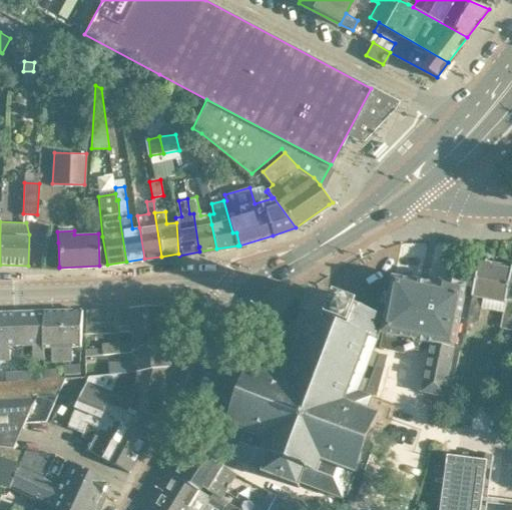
[(505,302),(511,272),(511,266),(481,260),(468,318),(480,320),(483,306),(503,310),(505,302)]
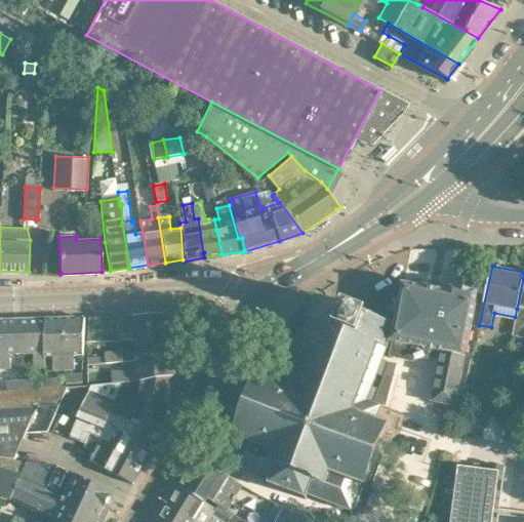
[(523,278),(517,309),(515,317),(512,334),(523,336),(523,278)]
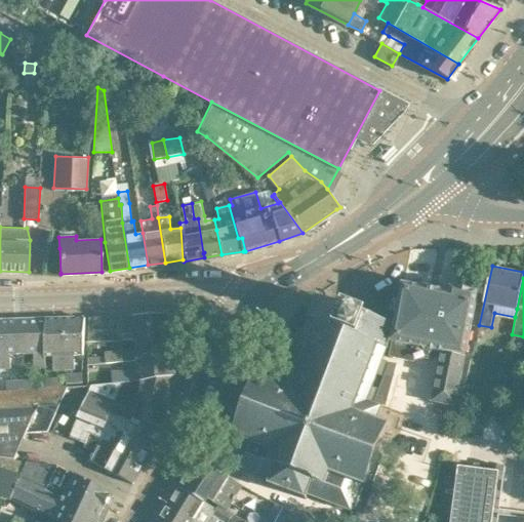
[(237,435),(227,462),(258,474),(272,479),(270,483),(307,496),(308,492),(353,509),(354,507),(365,511),(374,486),(366,483),(389,423),(376,417),(383,403),(372,400),(377,387),(373,385),(378,372),(383,373),(388,360),(384,358),(388,346),(392,347),(404,283),(400,282),(386,321),(371,316),(372,312),(343,300),(341,305),(326,298),(325,298),(319,296),(317,295),(316,297),(314,304),(305,328),(299,326),(294,340),(299,343),(294,355),(289,354),(284,366),(275,363),(267,360),(265,359),(258,373),(257,373),(253,385),(234,434),(237,435)]
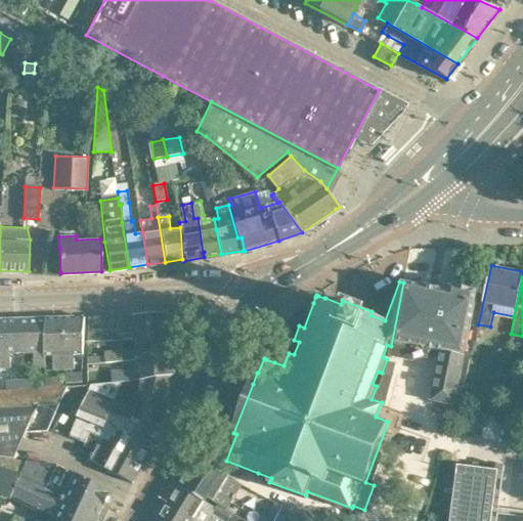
[(391,346),(389,354),(413,359),(415,354),(430,357),(432,347),(441,349),(431,399),(455,403),(478,292),(452,287),(450,293),(440,290),(440,289),(428,287),(425,286),(425,287),(403,283),(391,346)]
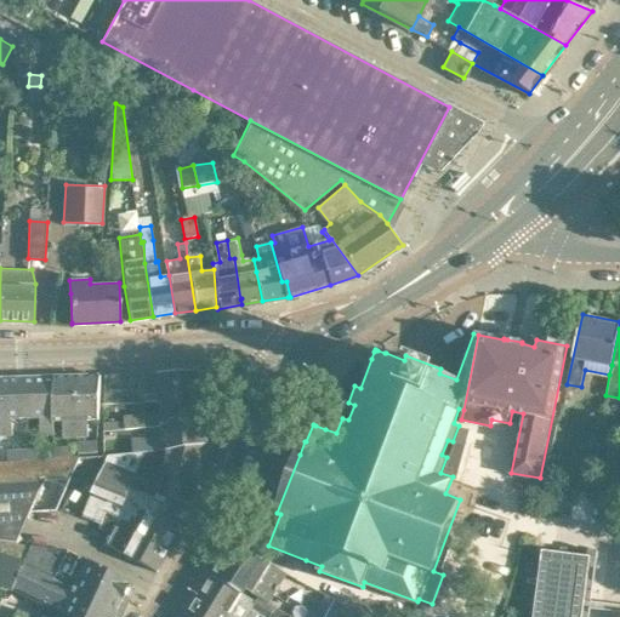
[(107,373),(106,401),(159,399),(159,401),(205,398),(203,376),(204,376),(199,370),(198,370),(107,373)]
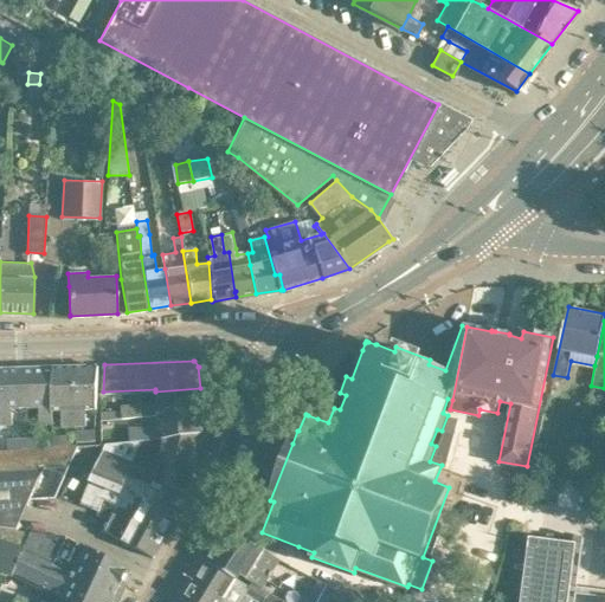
[(77,421),(77,425),(88,425),(88,409),(97,409),(100,364),(76,366),(76,421),(77,421)]
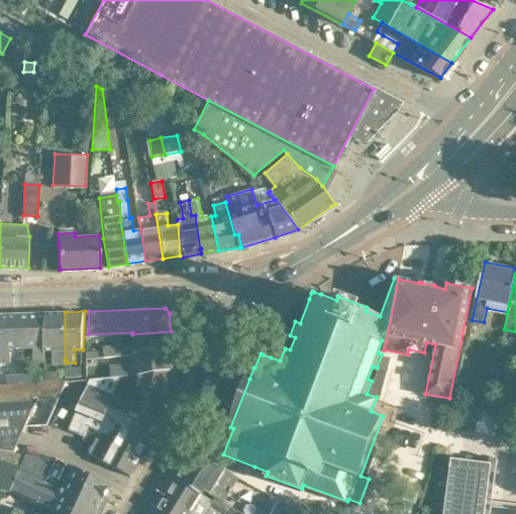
[(46,313),(45,348),(44,356),(45,361),(45,350),(54,350),(55,364),(66,363),(66,360),(65,360),(65,312),(46,313)]
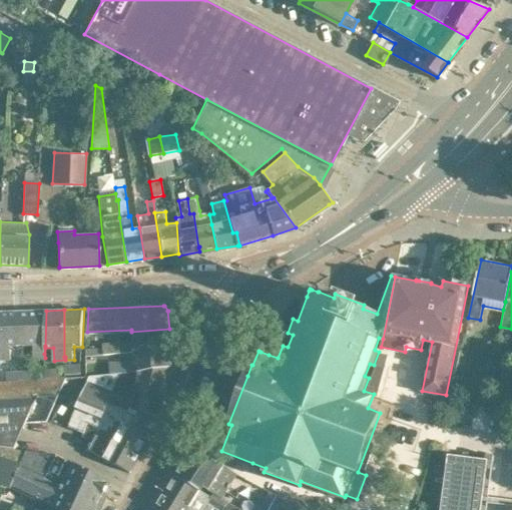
[(1,312),(0,350),(0,359),(11,359),(12,346),(19,346),(21,346),(21,345),(24,311),(1,312)]
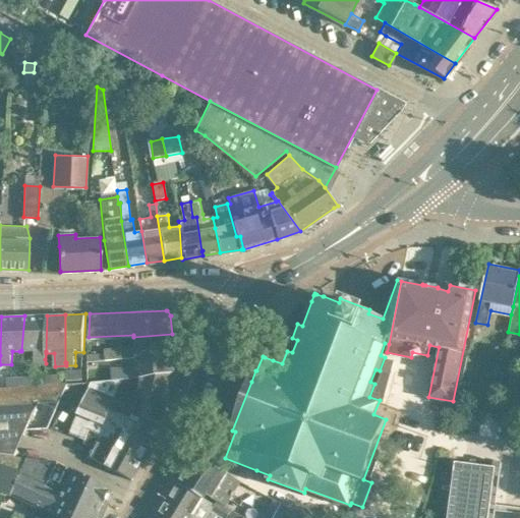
[(36,364),(46,363),(45,359),(46,351),(47,315),(26,315),(24,315),(21,350),(21,351),(24,351),(36,350),(36,364)]
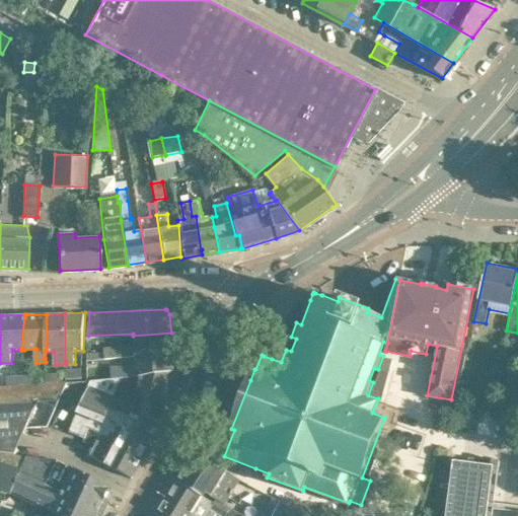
[(134,345),(102,346),(103,357),(135,354),(172,351),(171,333),(133,336),(134,345)]
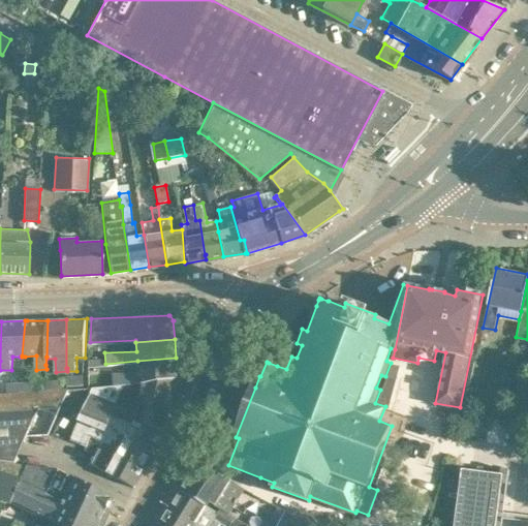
[(138,372),(114,373),(115,384),(124,383),(143,382),(178,377),(176,358),(137,361),(138,372)]
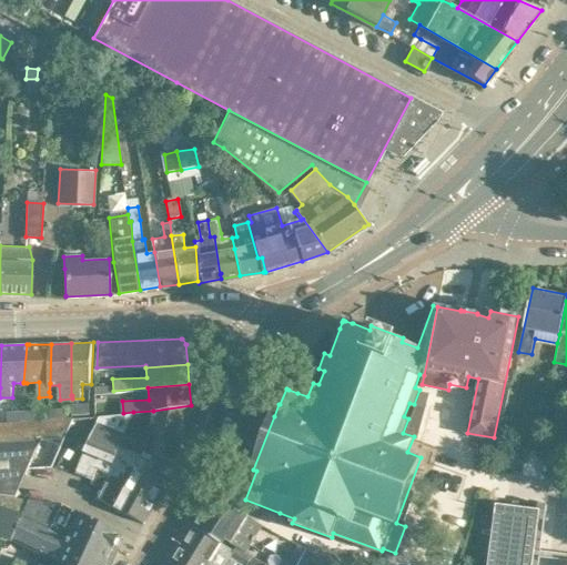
[(422,390),(406,432),(418,436),(431,392),(422,390)]
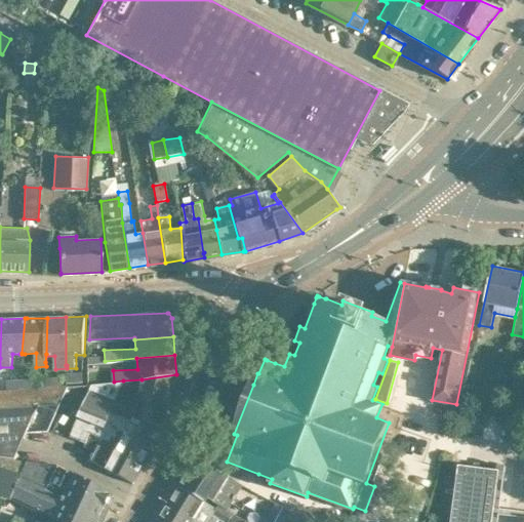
[(83,382),(83,372),(67,372),(68,382),(83,382)]
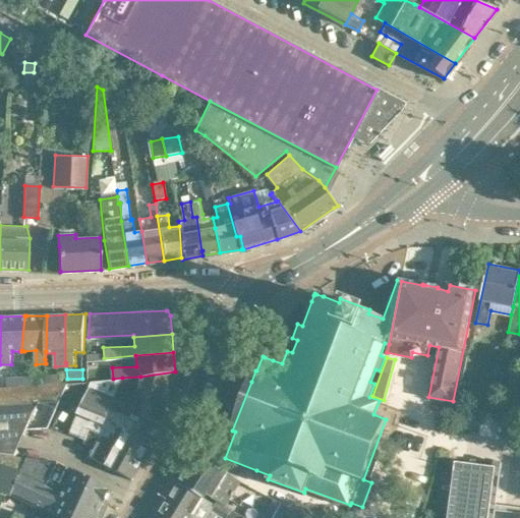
[(113,398),(110,407),(128,414),(163,422),(175,371),(140,377),(134,405),(115,398),(113,398)]
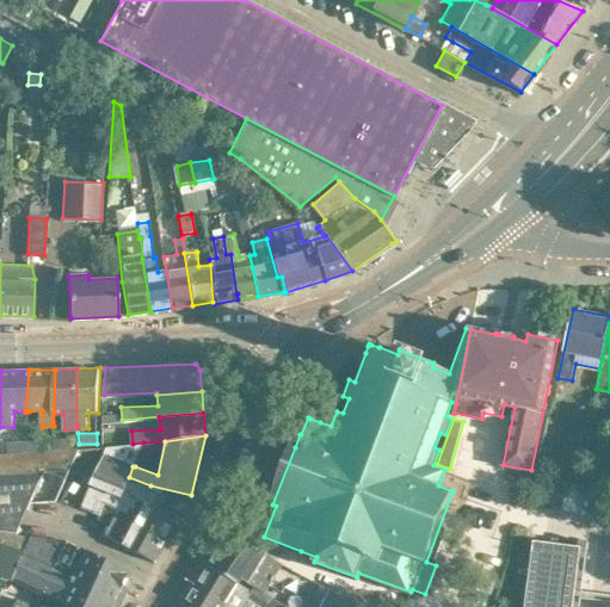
[(74,437),(54,438),(55,450),(74,448),(74,437)]
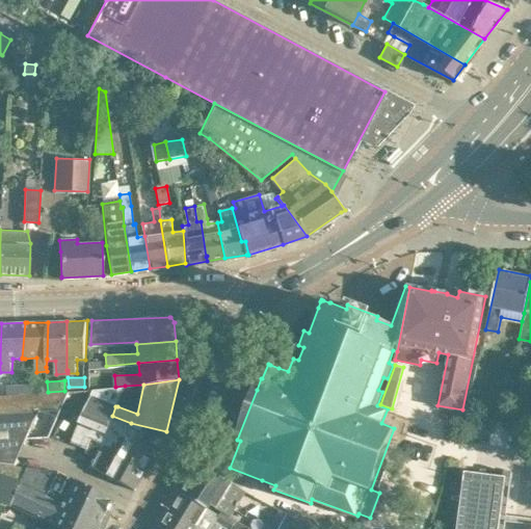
[(41,381),(24,382),(25,394),(42,392),(41,381)]
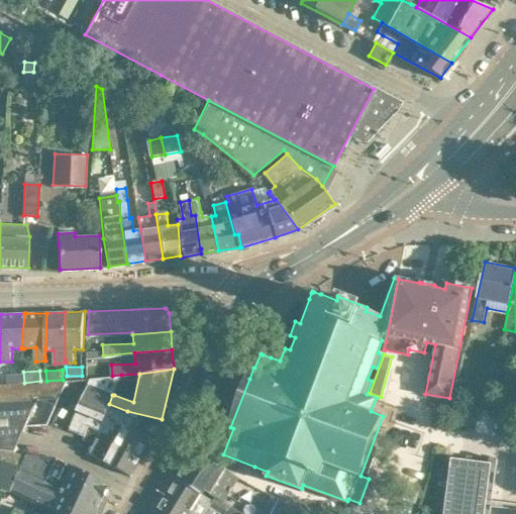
[(24,383),(23,372),(6,374),(7,384),(24,383)]
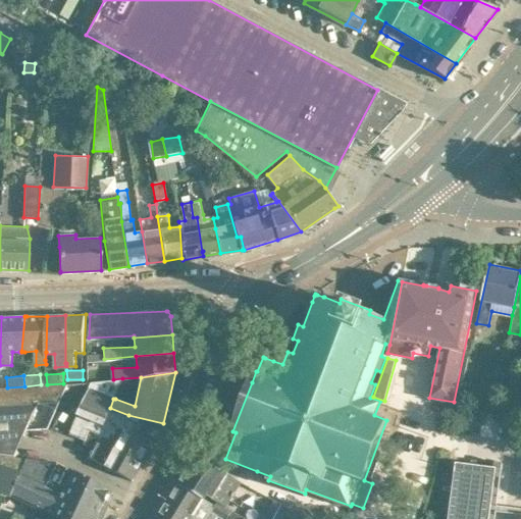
[(84,399),(77,413),(103,424),(110,408),(113,399),(106,396),(113,379),(97,380),(92,381),(84,399)]
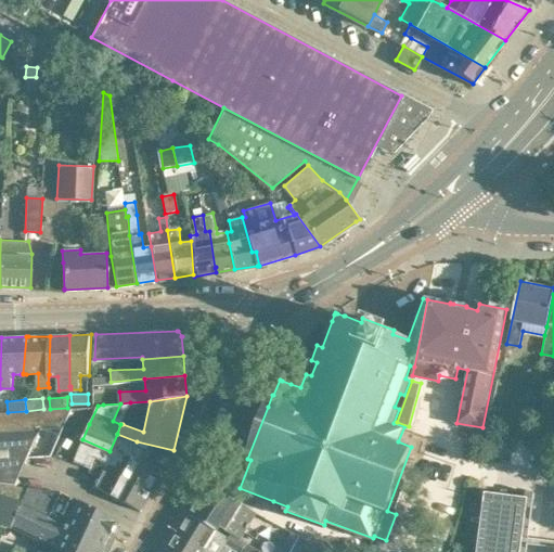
[(0,483),(16,485),(29,454),(51,453),(63,426),(0,431),(0,483)]
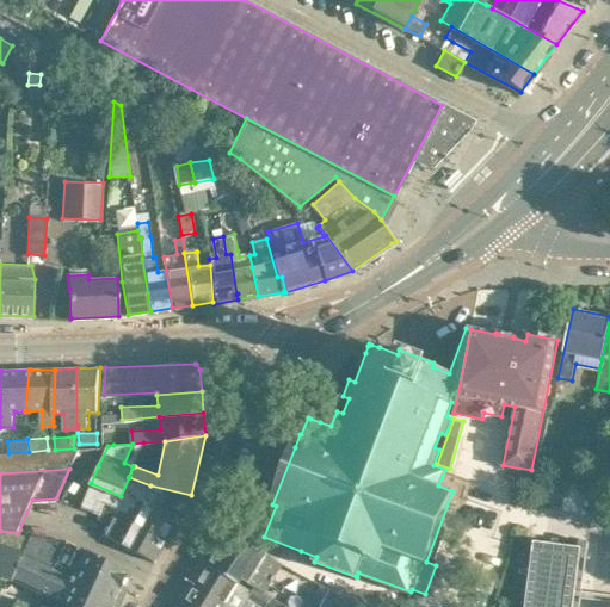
[(85,499),(81,506),(100,513),(105,502),(119,509),(106,536),(156,561),(191,495),(151,485),(129,477),(121,496),(91,483),(85,499)]
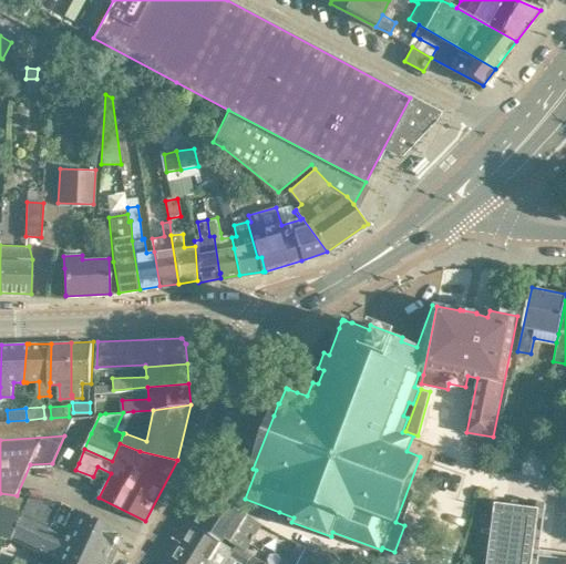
[(0,493),(0,533),(8,535),(62,562),(67,563),(107,563),(122,532),(63,501),(17,495),(0,493)]
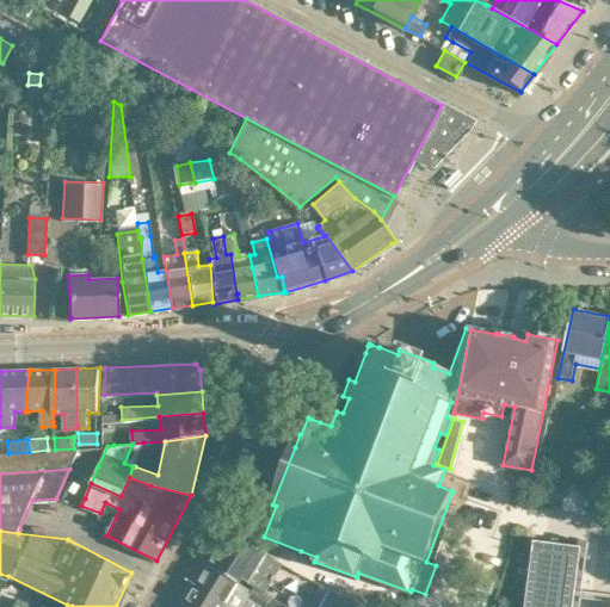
[(264,606),(271,594),(263,589),(279,562),(230,532),(210,564),(240,582),(236,587),(245,592),(242,594),(254,601),(264,606)]
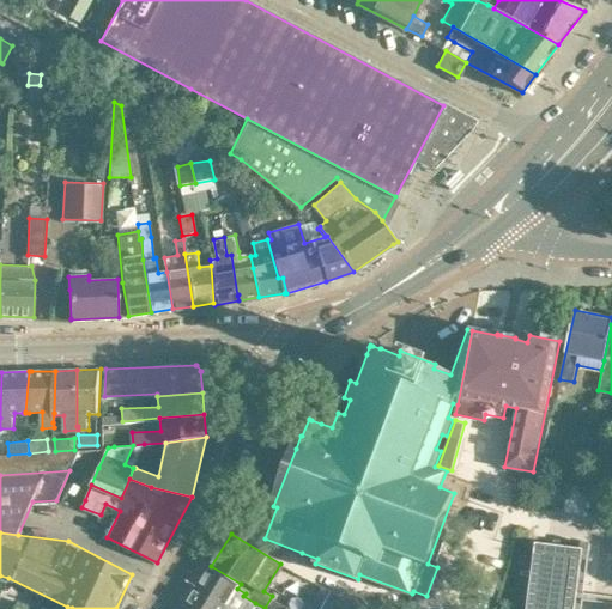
[(575,608),(585,542),(555,539),(553,544),(547,543),(537,542),(527,608),(575,608)]
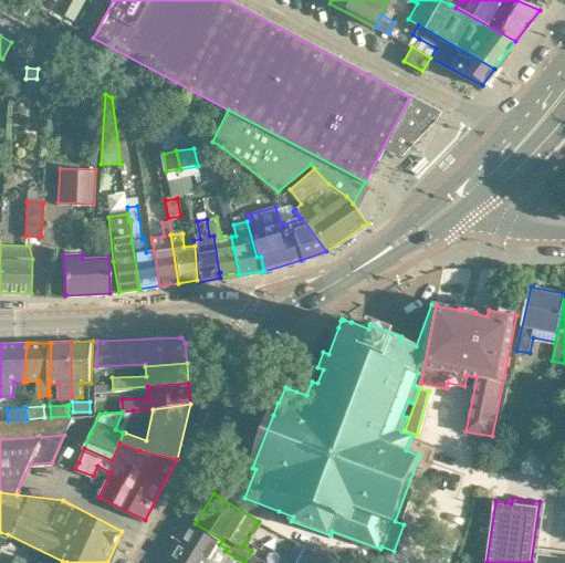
[(195,523),(184,541),(211,558),(209,561),(212,562),(232,562),(236,558),(225,551),(227,549),(219,544),(222,540),(195,523)]
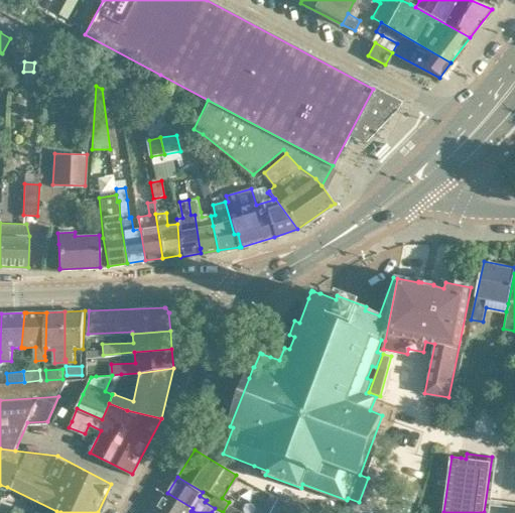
[(194,512),(190,511),(192,508),(167,493),(158,508),(165,512),(194,512)]
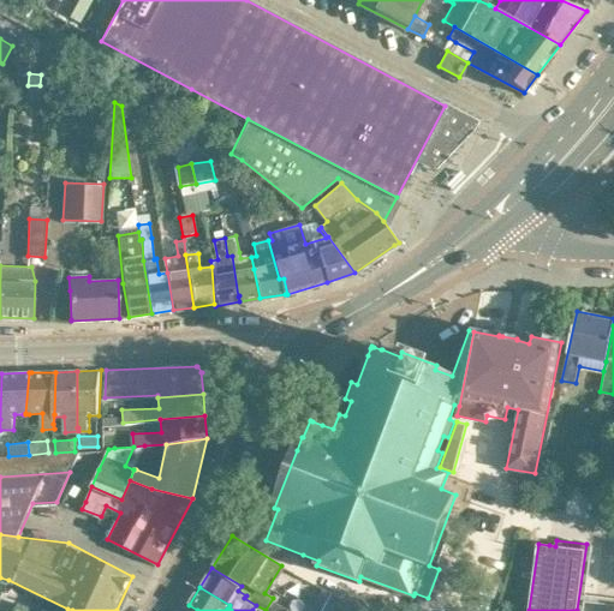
[(334,610),(341,597),(326,588),(316,604),(310,600),(303,610),(334,610)]
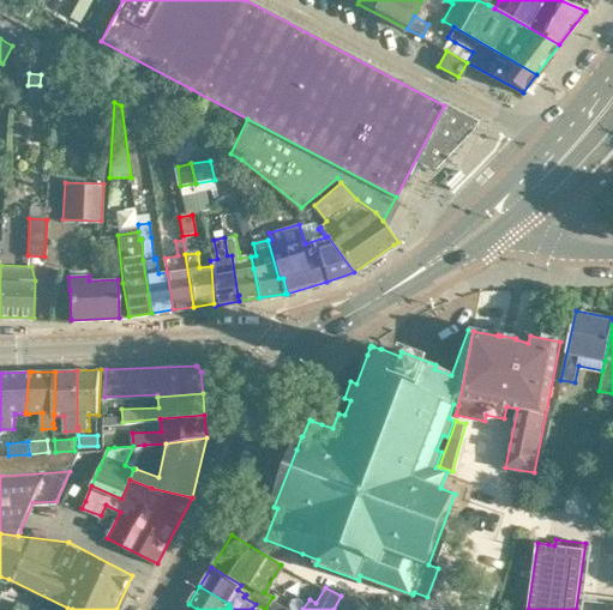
[(293,609),(272,597),(265,609),(293,609)]
